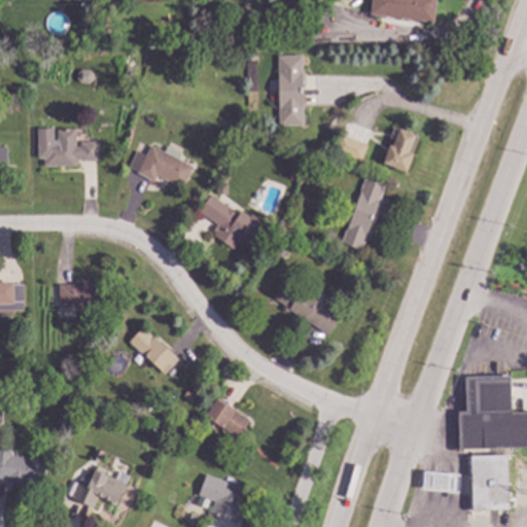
[(434,0),(432,22),(369,14),(370,0),(434,0)]
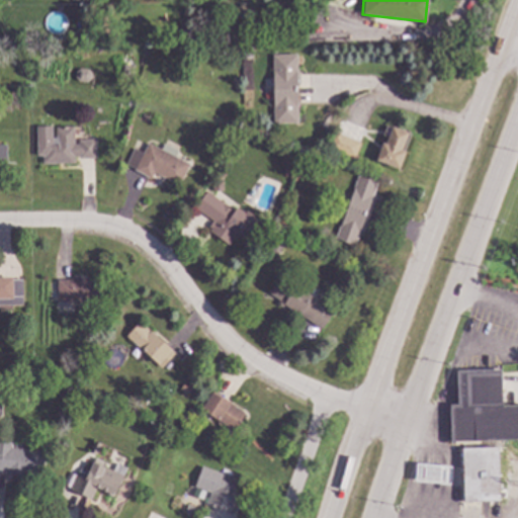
[(253,14),(244,18),(242,11),(251,8),(253,14)]
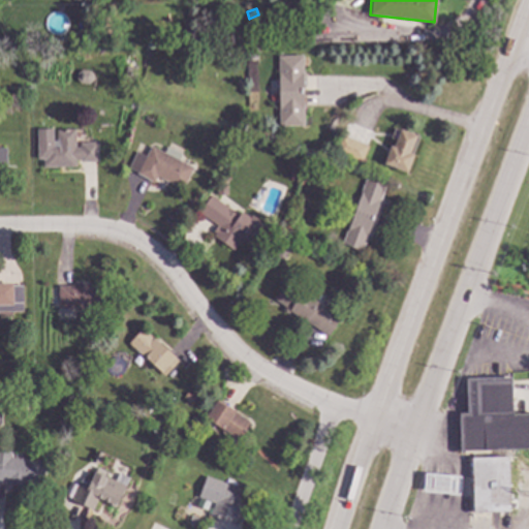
[(303,124),(278,124),(277,55),(302,55),(303,124)]
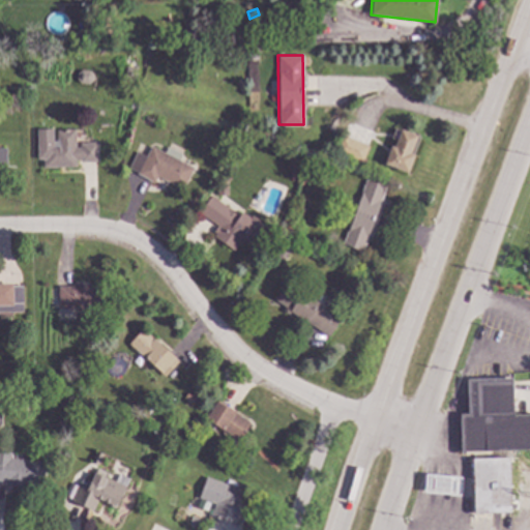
[(36,129),(36,158),(42,158),(43,166),(77,166),(77,159),(80,159),(80,163),(100,162),(99,141),(78,141),(78,146),(76,146),(76,129),(56,129),(56,141),(53,141),(52,129),(36,129)]
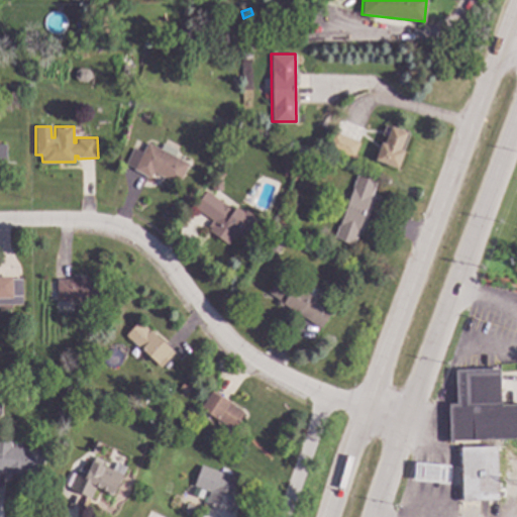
[(406,132),(400,149),(403,150),(397,168),(375,160),(381,142),(384,143),(390,126),(406,132)]
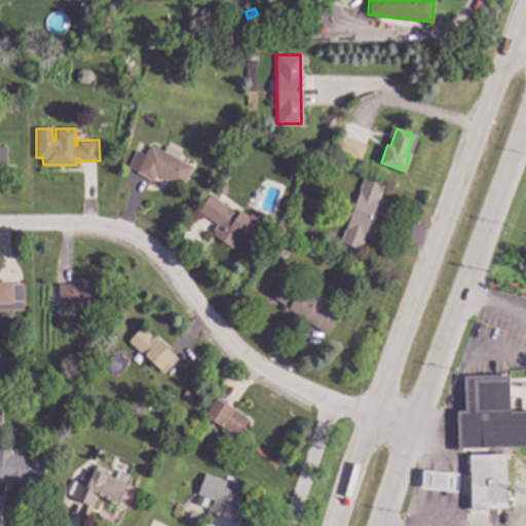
[(365,144),(359,160),(331,149),(338,134),(365,144)]
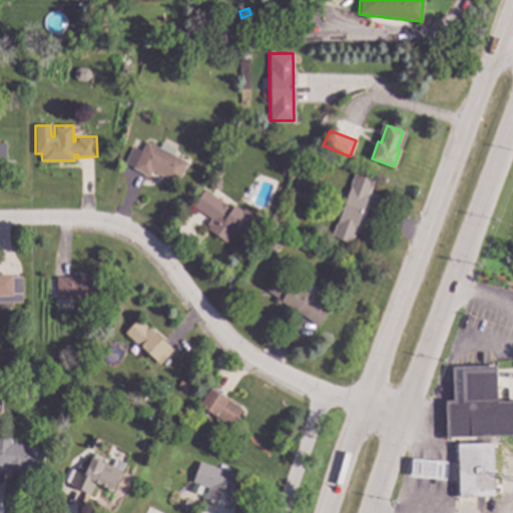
[(131,147),(140,152),(146,141),(158,147),(161,142),(175,149),(172,155),(186,162),(176,183),(152,171),(149,177),(123,164),(131,147)]
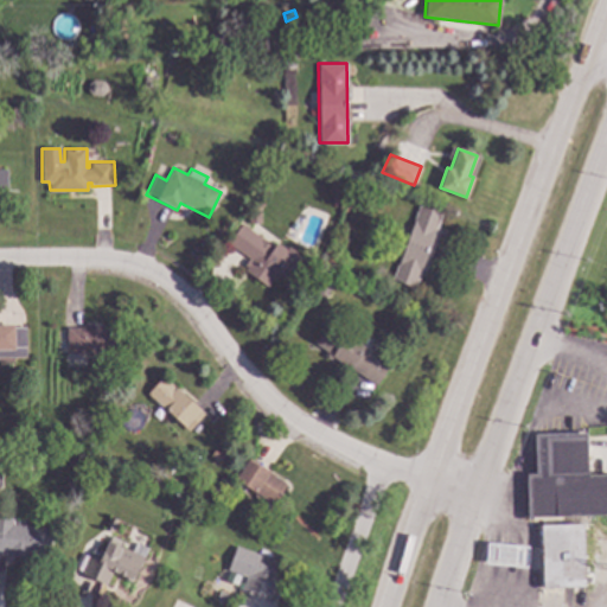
[(441,213),(415,287),(391,279),(417,204),(441,213)]
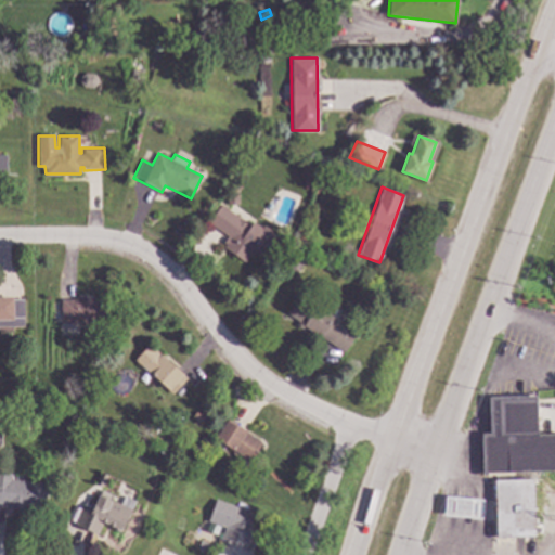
[(208,222),(220,205),(249,226),(253,221),(271,233),(248,266),(221,247),(228,236),(208,222)]
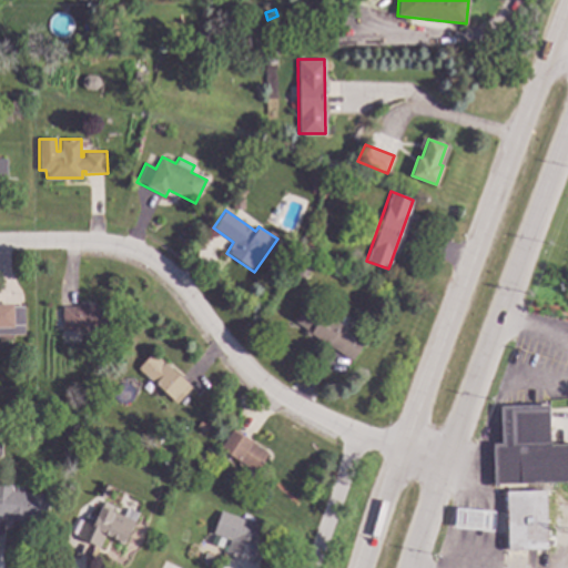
[(293,321),(306,302),(363,342),(350,362),(293,321)]
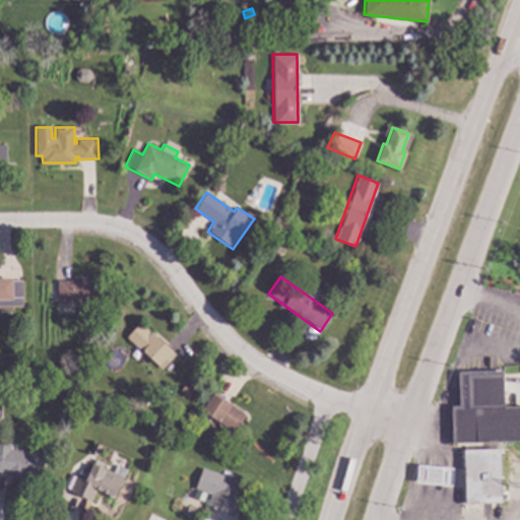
[(0,278),(0,305),(12,305),(11,278),(0,278)]
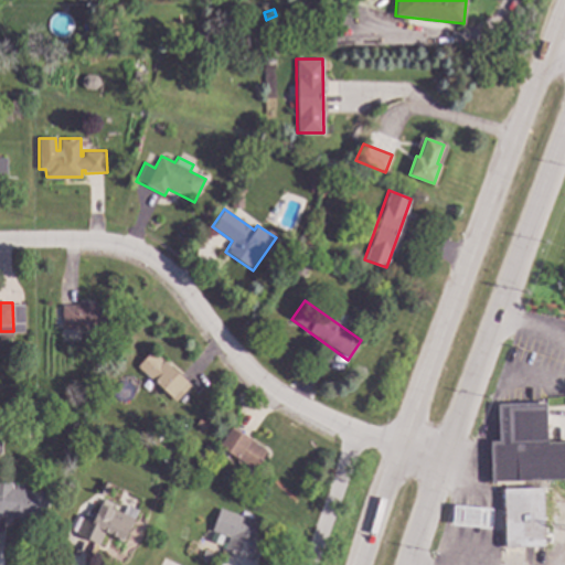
[(62,306),(62,328),(105,328),(106,305),(96,305),(96,302),(76,302),(76,306),(62,306)]
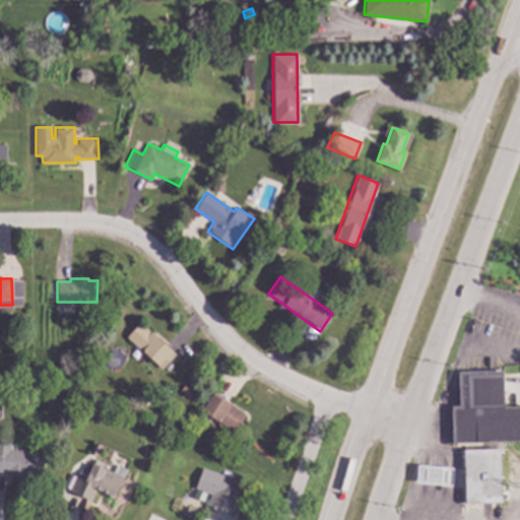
[(126,337),(161,370),(176,354),(139,322),(126,337)]
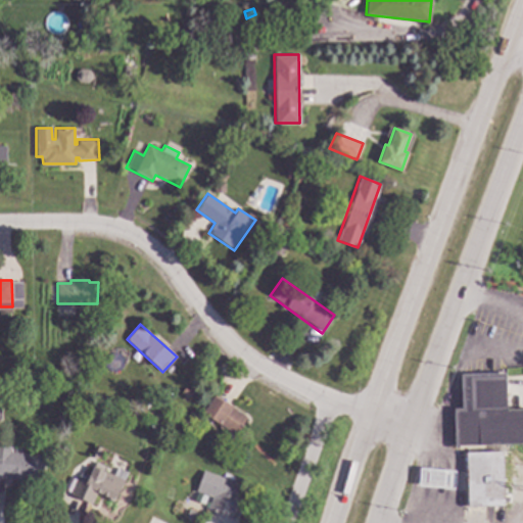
[(463,375),(464,408),(458,410),(459,445),(522,443),(522,410),(507,411),(506,373),(463,375)]
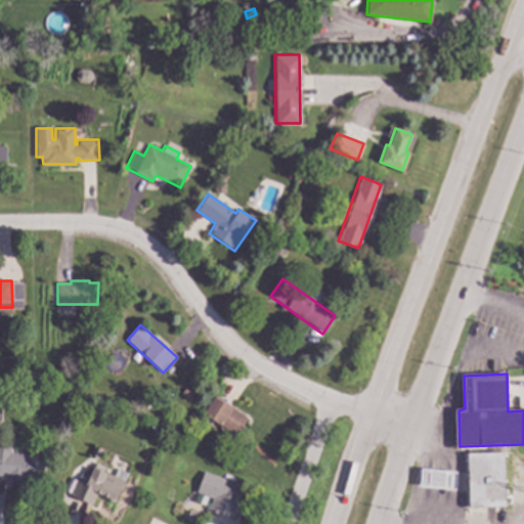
[(213,397),(248,419),(236,436),(202,415),(213,397)]
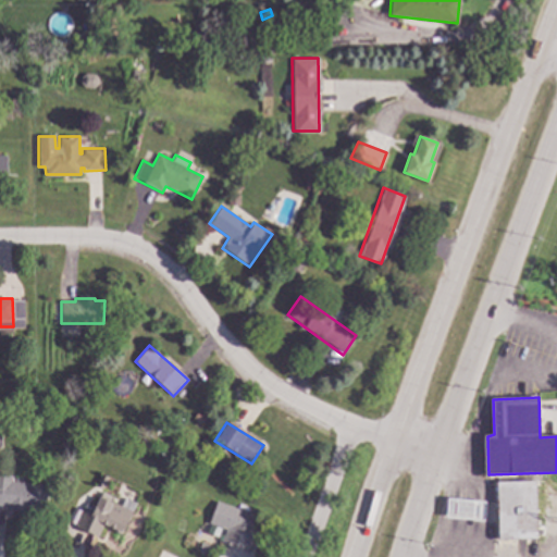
[(0,467),(12,469),(11,481),(47,485),(44,511),(0,505),(0,467)]
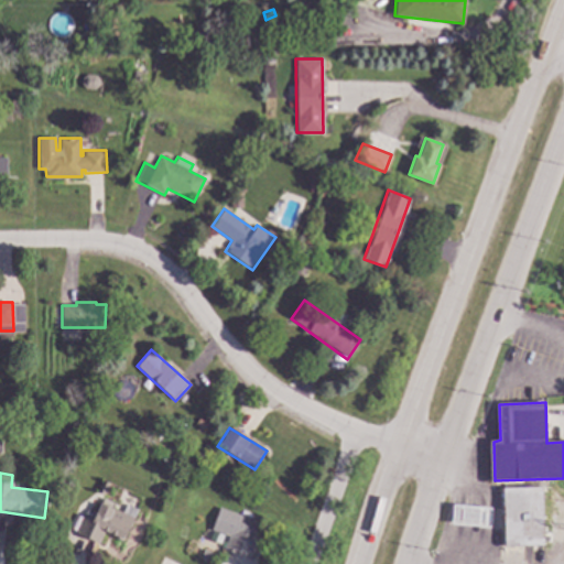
[(501,488),(503,545),(544,544),(541,486),(501,488)]
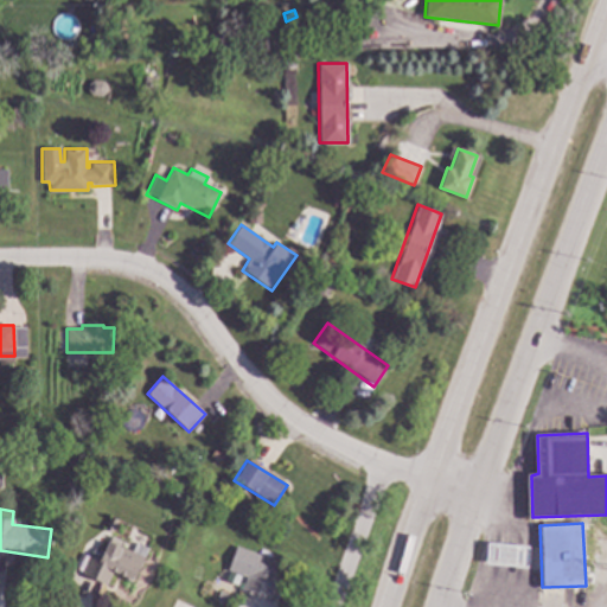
[(106,586),(112,573),(132,582),(147,549),(135,543),(132,551),(121,547),(123,541),(110,535),(100,560),(89,555),(81,574),(106,586)]
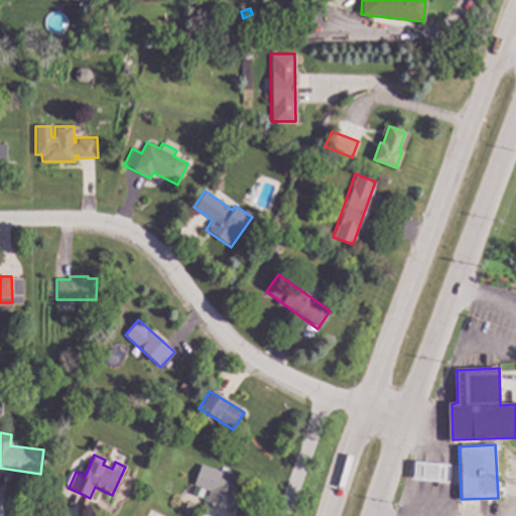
[(448,465),(446,482),(412,478),(413,462),(448,465)]
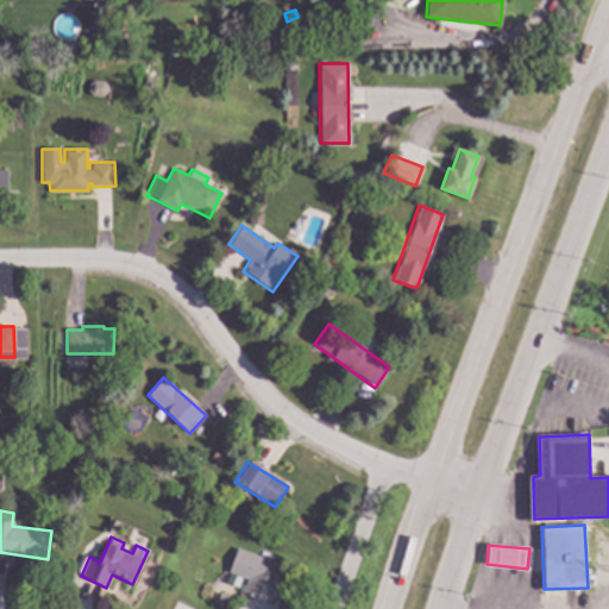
[(237,547),(227,572),(246,579),(240,594),(271,604),(286,565),(237,547)]
